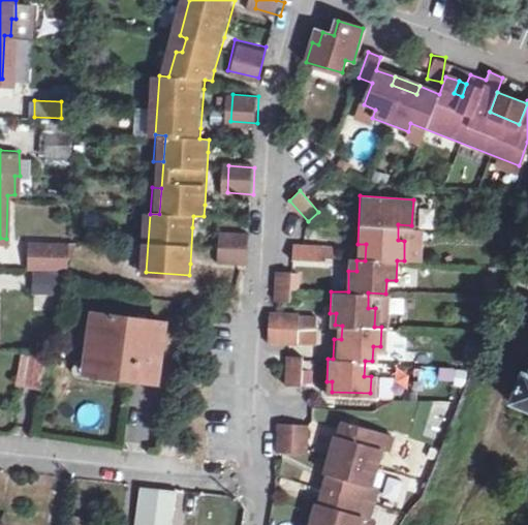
[(418,204),(416,222),(431,223),(432,205),(418,204)]
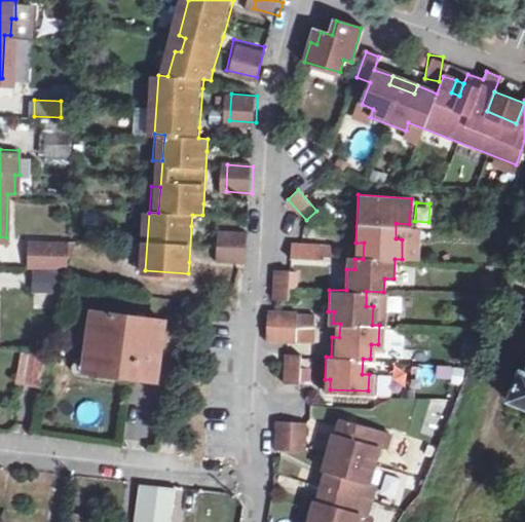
[(248,234),(222,233),(221,261),(247,261),(248,234)]
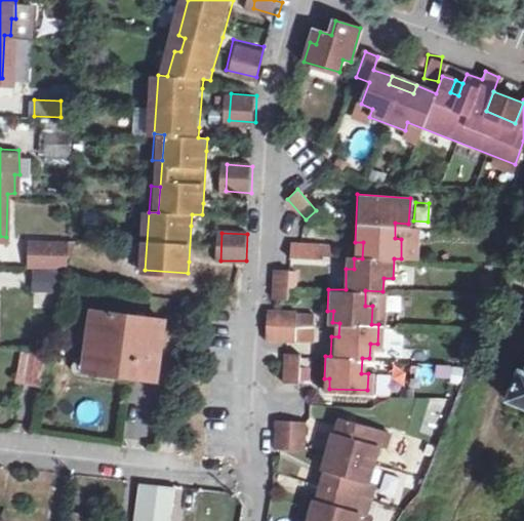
[(72,241),(28,239),(27,263),(63,265),(64,252),(71,252),(72,241)]
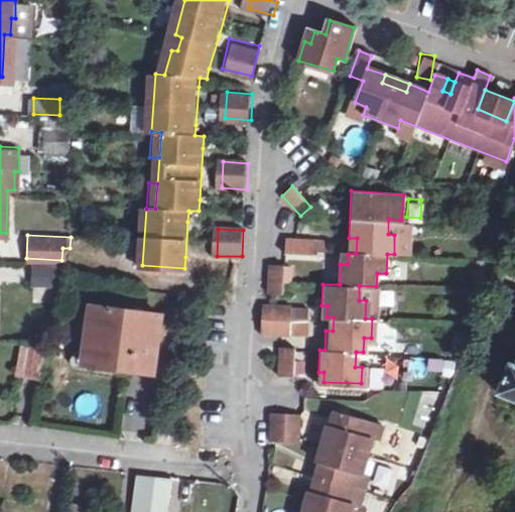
[(312,239),(287,238),(286,250),(311,252),(312,239)]
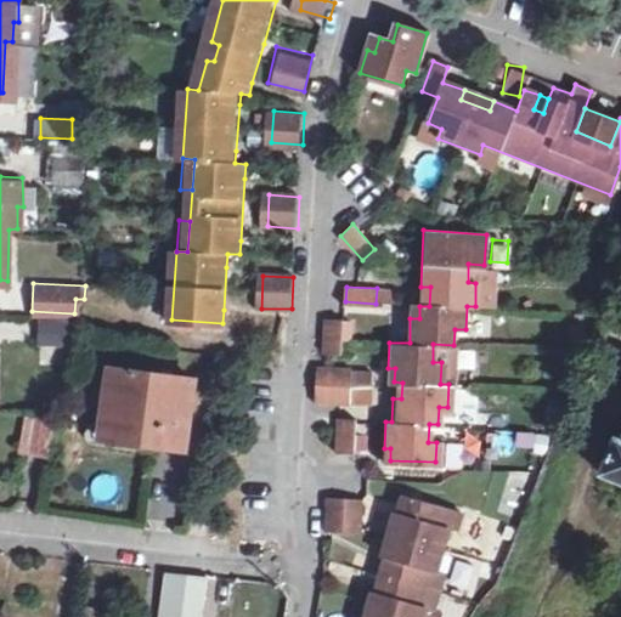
[(430,287),(421,287),(419,306),(429,306),(430,287)]
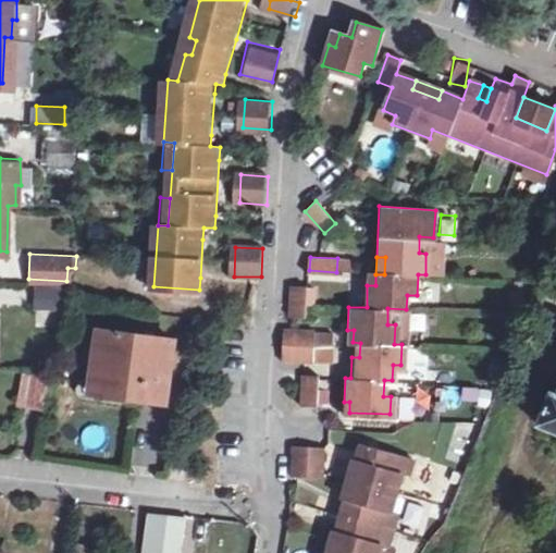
[(306,285),(292,284),(291,315),(305,316),(306,285)]
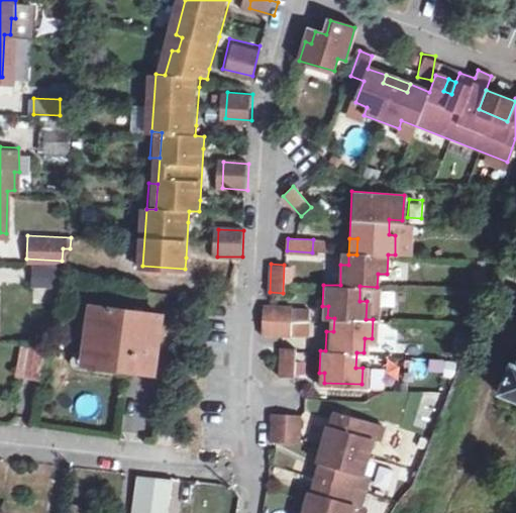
[(31,267),(29,281),(60,284),(61,270),(31,267)]
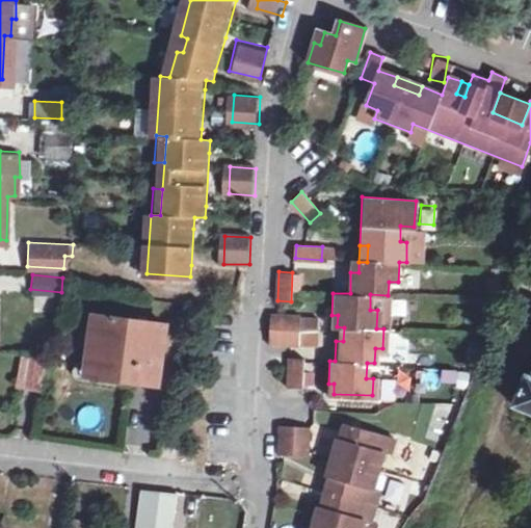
[(54,308),(54,292),(31,292),(31,308),(54,308)]
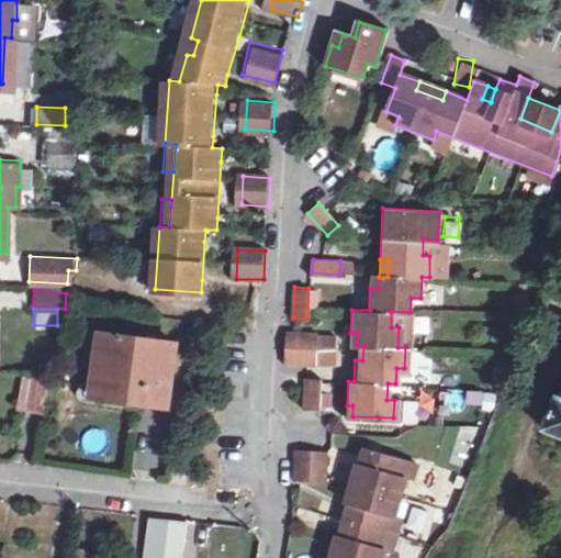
[(314,333),(285,331),(284,360),(312,361),(314,333)]
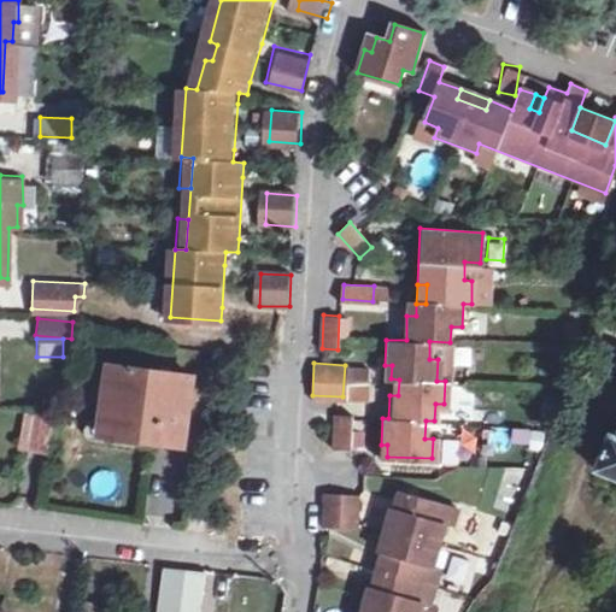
[(112,366),(104,431),(168,439),(183,441),(189,372),(112,366)]
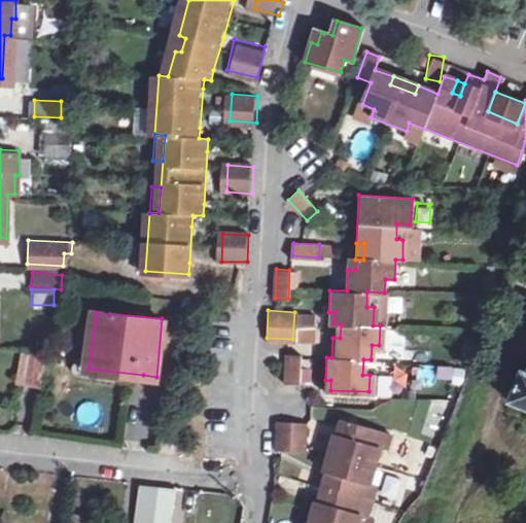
[(25,332),(13,378),(41,384),(53,337),(25,332)]
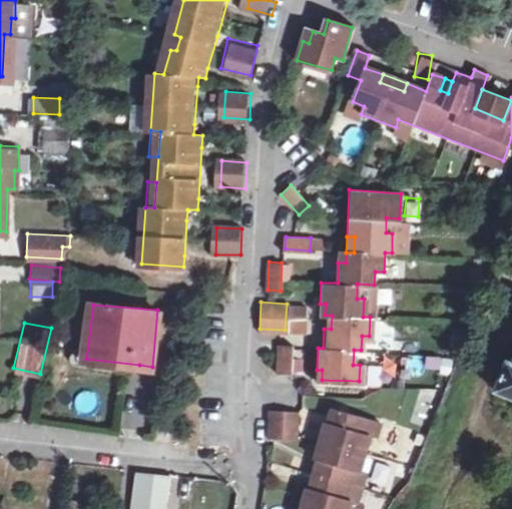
[(291,344),(279,343),(278,371),(289,372),(291,344)]
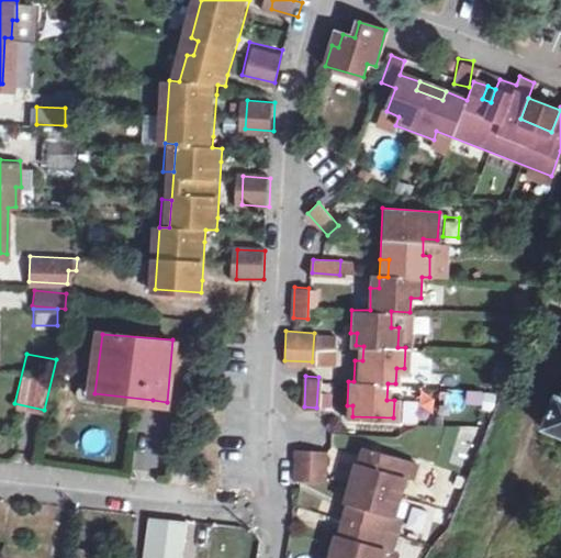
[(560,394),(554,392),(541,426),(560,434),(560,394)]
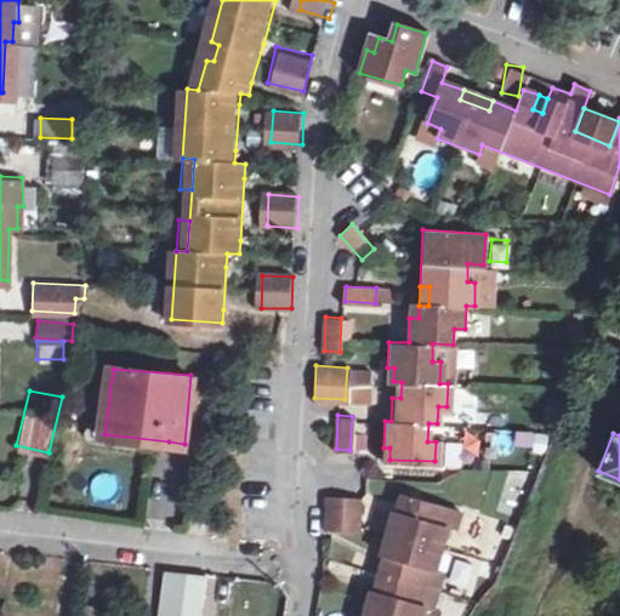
[(498,486),(507,502),(527,491),(517,475),(498,486)]
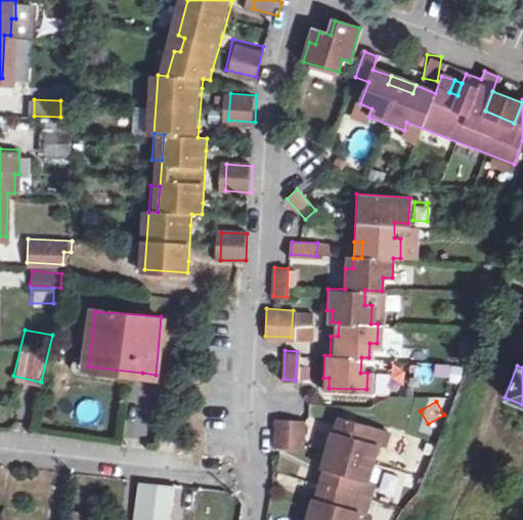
[(303,417),(276,416),(274,444),(301,445),(303,417)]
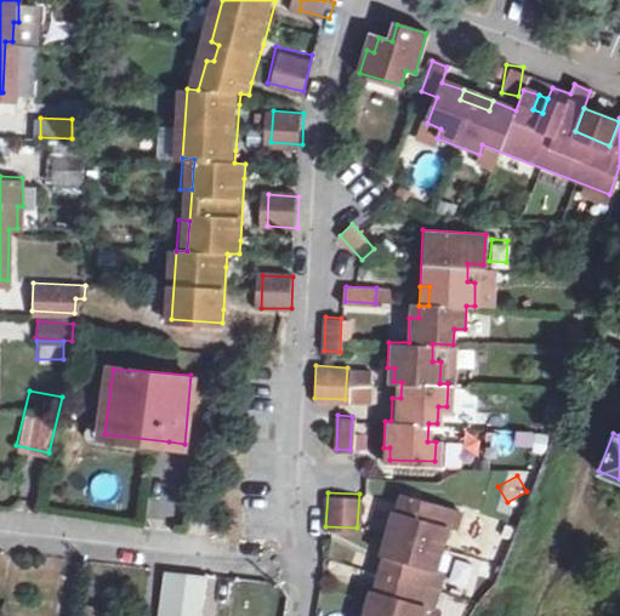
[(460,508),(411,495),(407,512),(394,507),(384,552),(394,554),(384,591),(373,587),(363,615),(420,615),(425,604),(432,605),(443,569),(436,566),(448,524),(455,525),(460,508)]
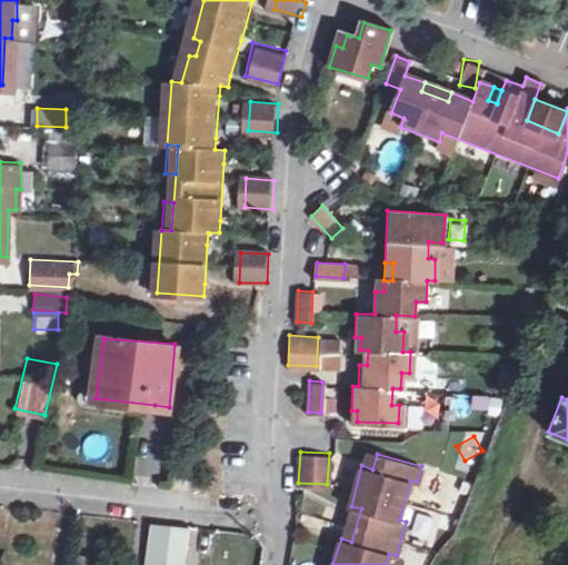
[(169,518),(162,564),(182,564),(189,519),(169,518)]
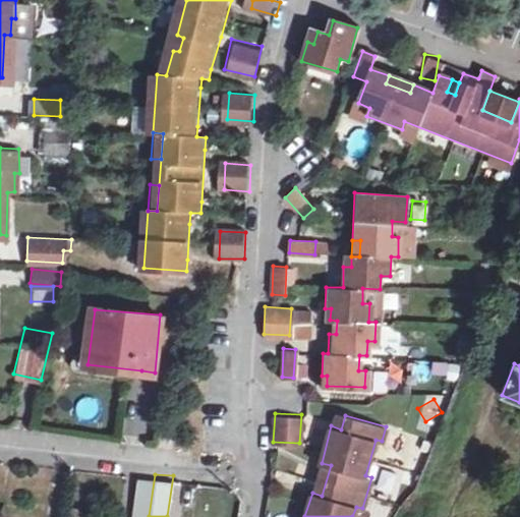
[(150,478),(137,477),(131,515),(145,516),(150,478)]
